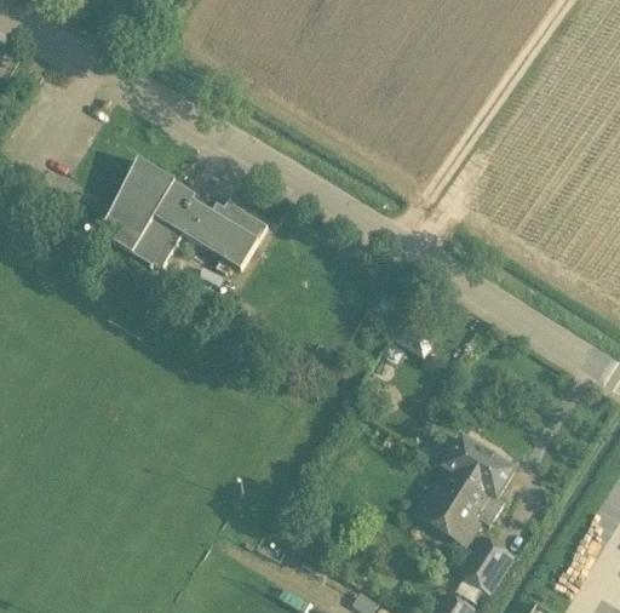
[(184,233),(241,267),(267,223),(228,200),(219,213),(172,185),(176,179),(141,159),(97,230),(164,269),(184,233)]
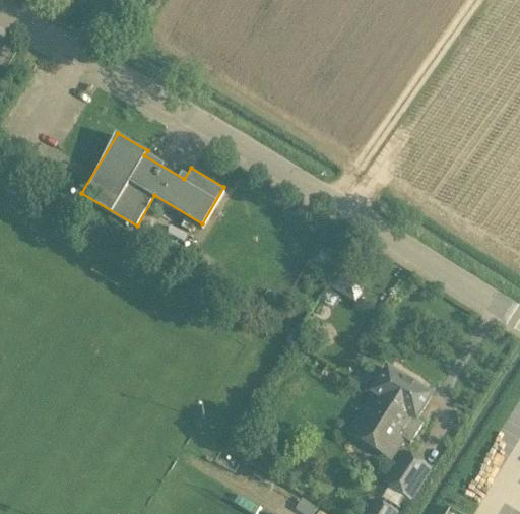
[(187,245),(165,232),(158,242),(181,256),(187,245)]
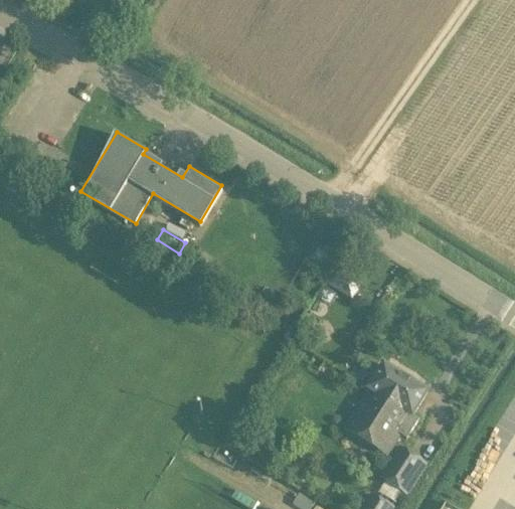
[(318,245),(311,256),(321,262),(328,251),(318,245)]
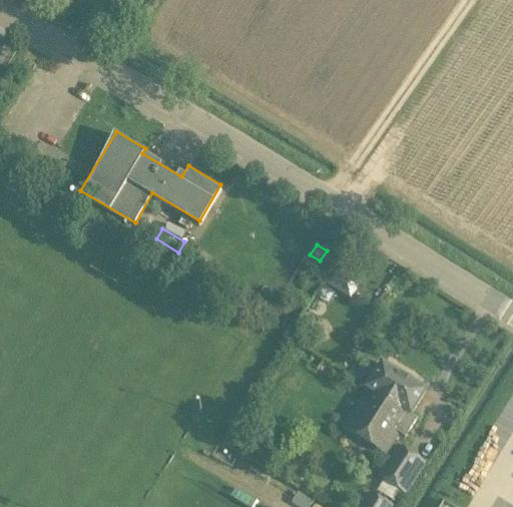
[(329,272),(318,289),(346,305),(356,289),(329,272)]
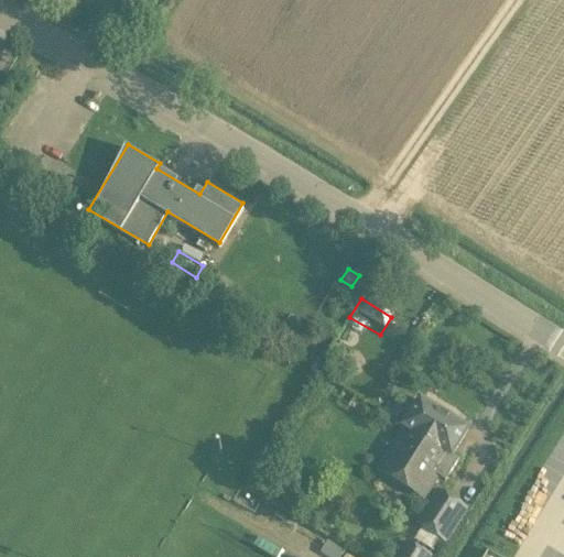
[(404,421),(405,422),(377,465),(423,494),(442,466),(449,470),(459,455),(453,450),(469,424),(421,394),(404,421)]
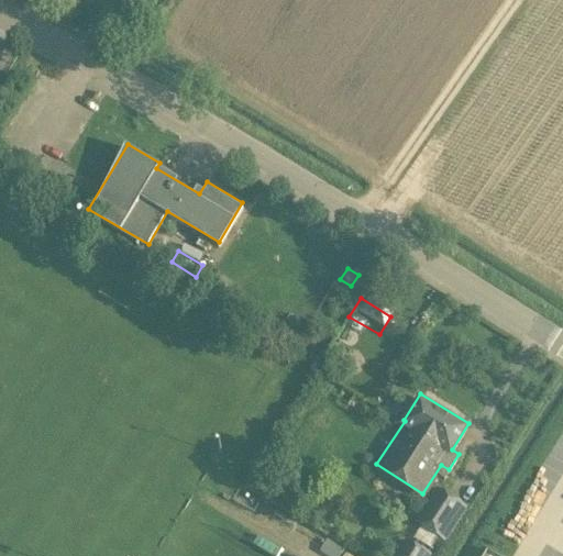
[(445,536),(467,503),(438,484),(415,516),(445,536)]
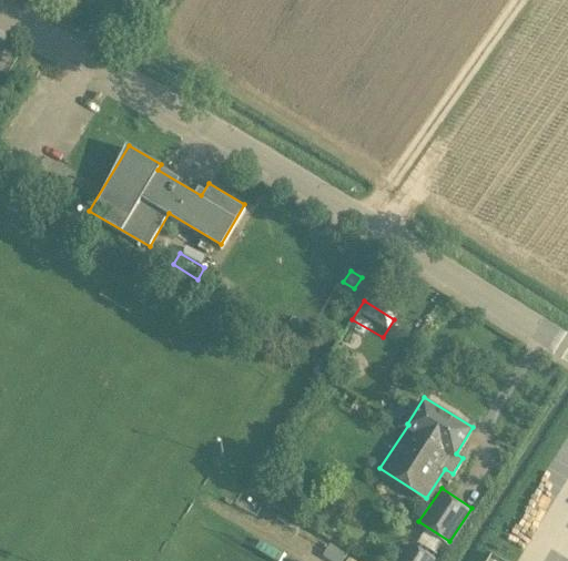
[(324,551),(335,558),(342,547),(331,540),(324,551)]
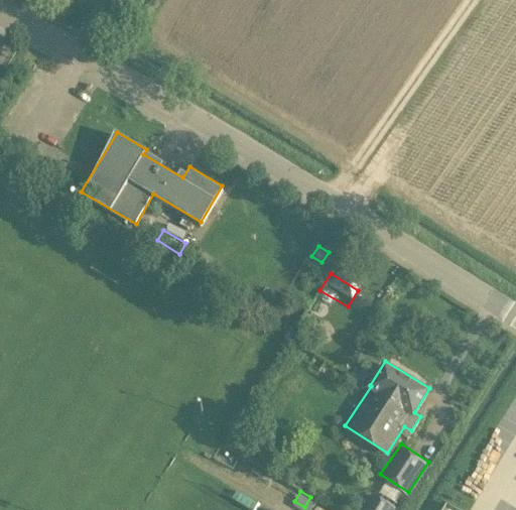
[(391,509),(395,505),(374,492),(362,509),(391,509)]
